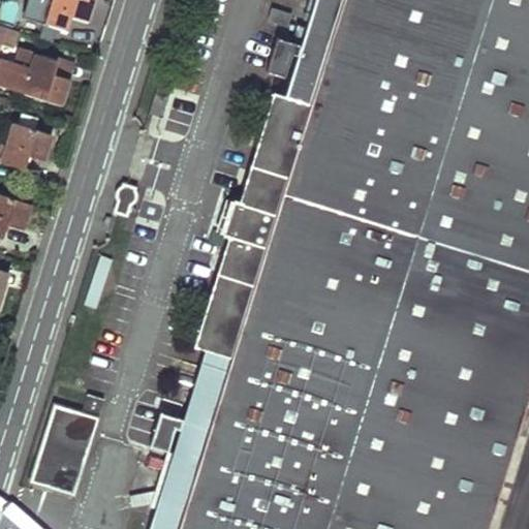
[(34,0),(29,18),(64,29),(68,14),(85,20),(90,0),(34,0)]
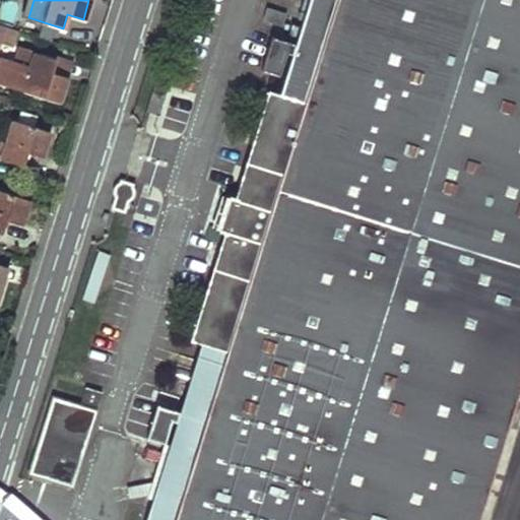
[(478,519),(515,401),(519,402),(519,0),(308,0),(295,46),(291,56),(278,98),(269,94),(237,201),(230,199),(219,235),(225,237),(193,342),(202,344),(181,413),(177,425),(147,519),(478,519)]
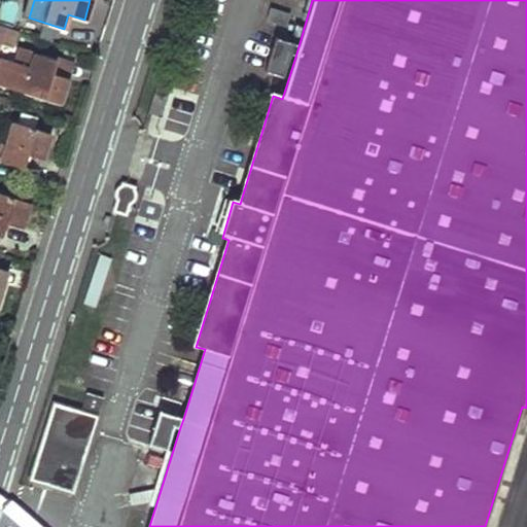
[(20,14),(0,8),(0,25),(15,29),(20,14)]
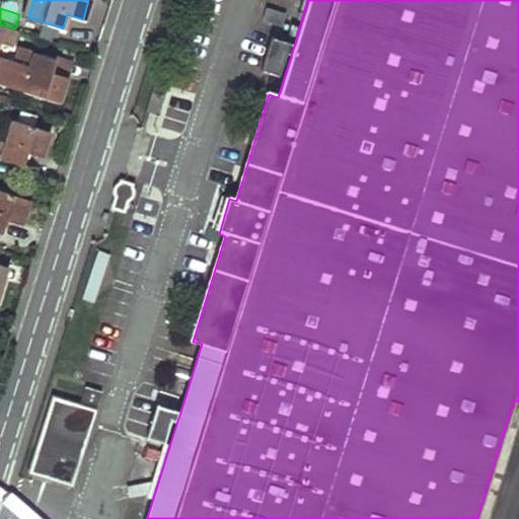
[(262,22),(282,28),(285,16),(266,10),(262,22)]
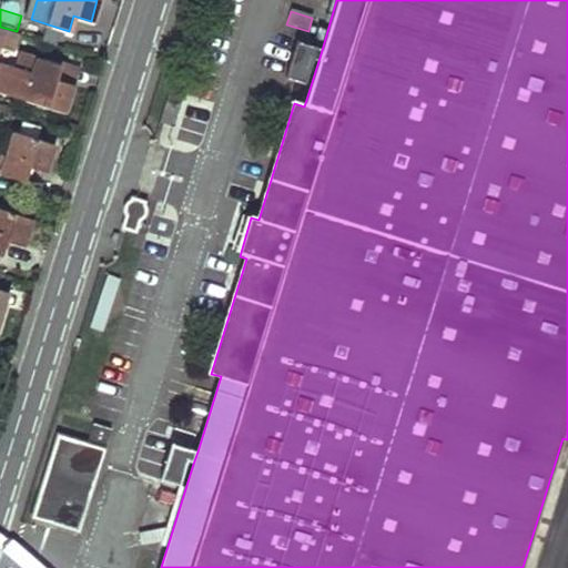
[(0,44),(11,49),(17,31),(0,27),(0,44)]
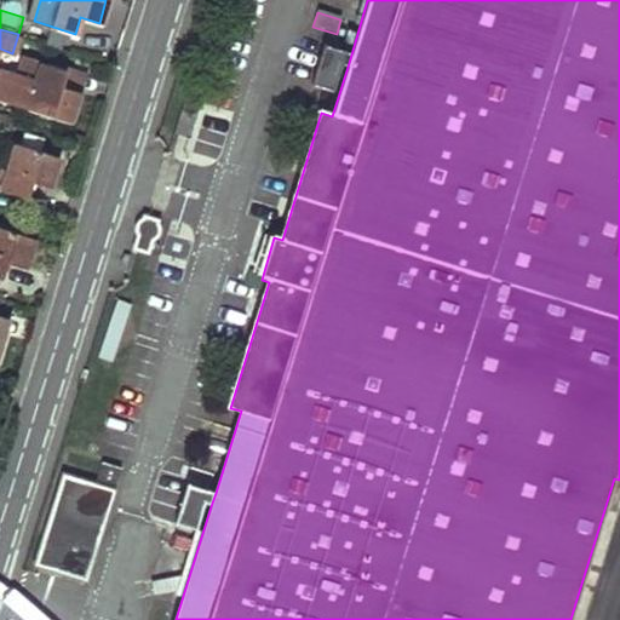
[(348,67),(351,55),(325,46),(311,86),(333,93),(343,64),(348,67)]
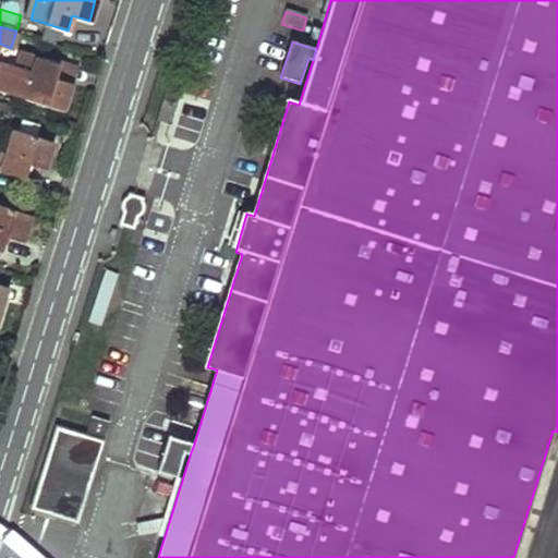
[(15,65),(1,60),(0,62),(0,87),(62,108),(74,69),(20,51),(15,65)]
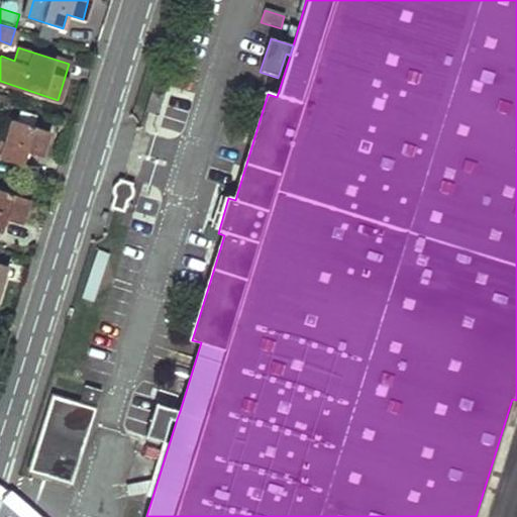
[(47,130),(11,119),(4,141),(0,139),(0,157),(20,164),(25,149),(39,153),(47,130)]
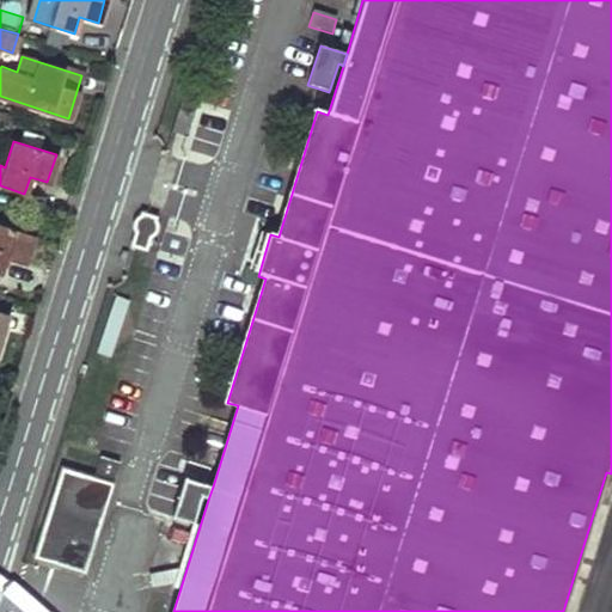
[(139,225),(134,242),(150,246),(154,232),(158,231),(161,227),(163,222),(158,219),(160,215),(145,212),(140,214),(136,216),(136,220),(138,224),(139,225)]
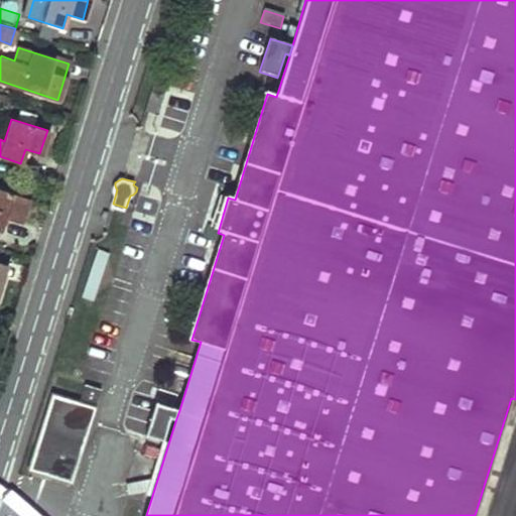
[(27,197),(0,187),(0,229),(4,216),(20,221),(27,197)]
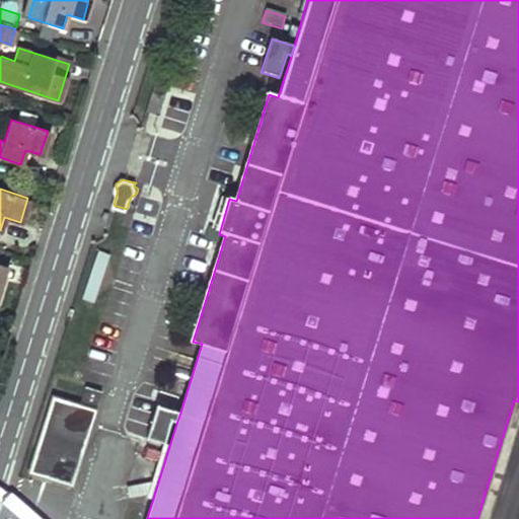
[(56,389),(29,474),(73,489),(102,394),(87,389),(84,398),(56,389)]
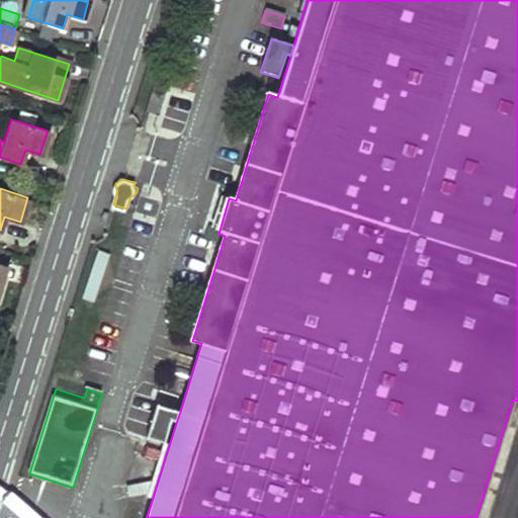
[(145,439),(164,445),(171,422),(176,423),(180,412),(156,404),(145,439)]
